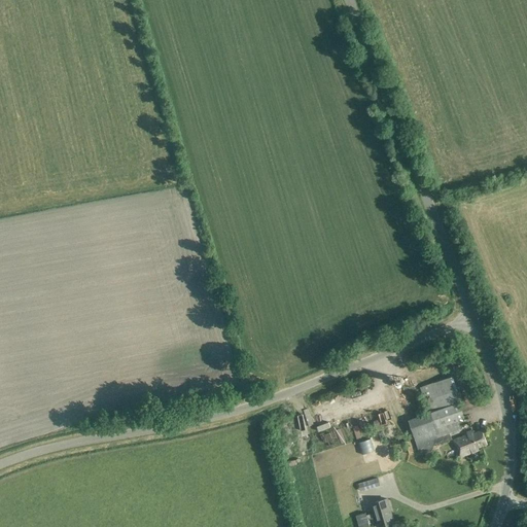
[(434,448),(433,446),(450,441),(448,434),(461,429),(458,420),(464,418),(451,378),(421,387),(429,413),(409,420),(419,451),(427,448),(427,450),(434,448)]
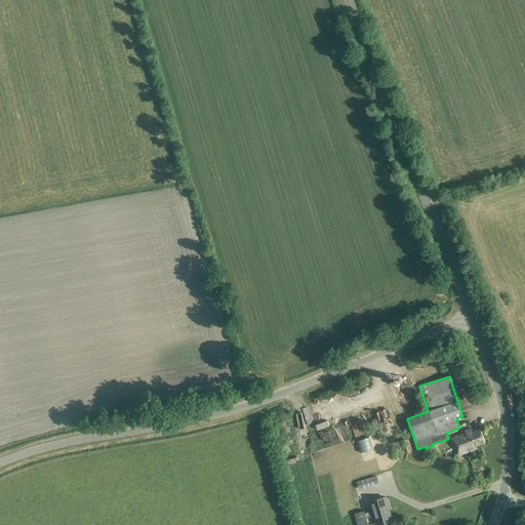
[(312,400),(313,406),(322,403),(320,398),(312,400)]
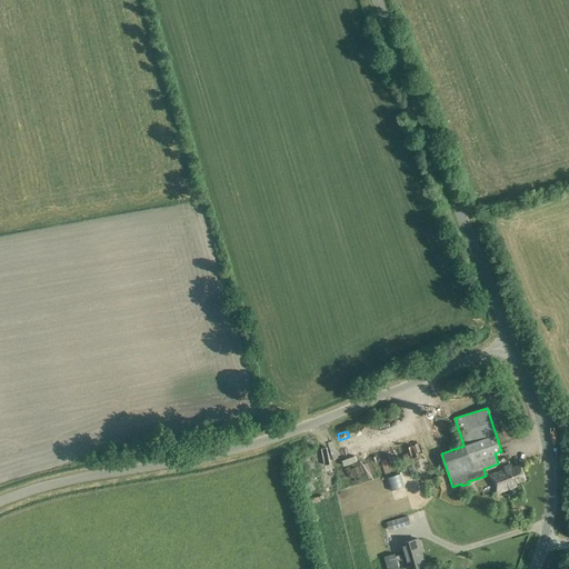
[(381,446),(389,458),(395,455),(388,441),(381,446)]
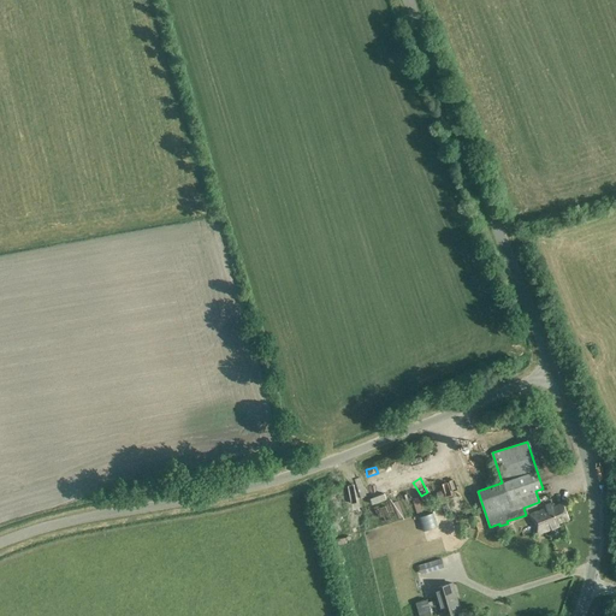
[(384,485),(371,491),(374,499),(388,493),(384,485)]
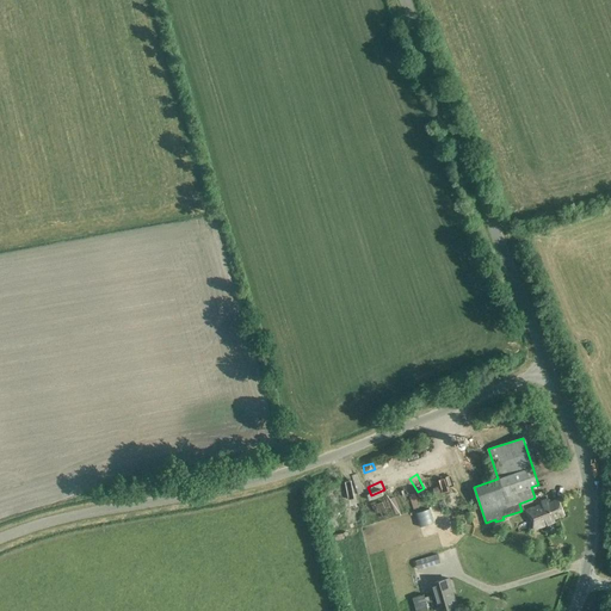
[(549,503),(528,510),(534,530),(556,523),(555,519),(566,516),(560,500),(549,504),(549,503)]
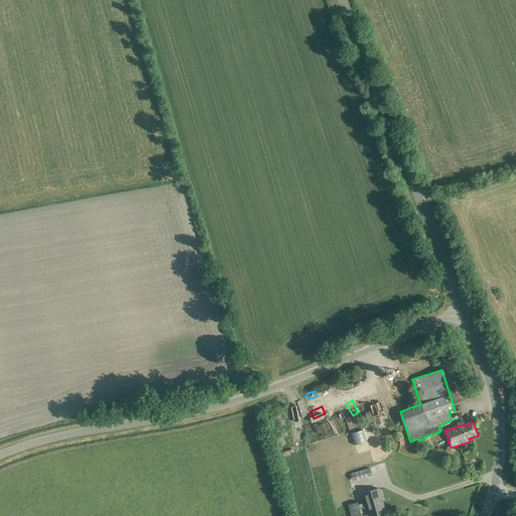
[(277,455),(288,453),(287,445),(275,448),(277,455)]
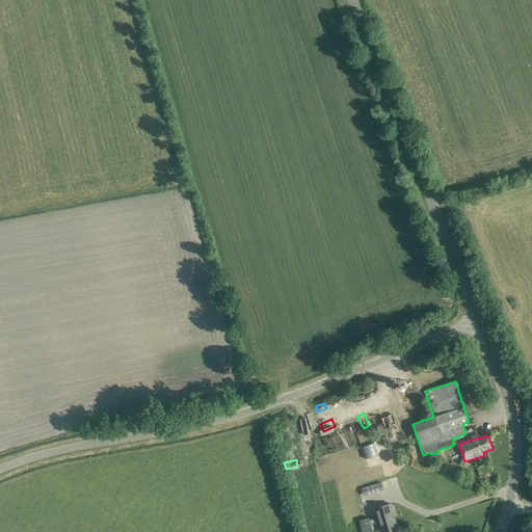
[(381,482),(364,487),(366,496),(383,490),(381,482)]
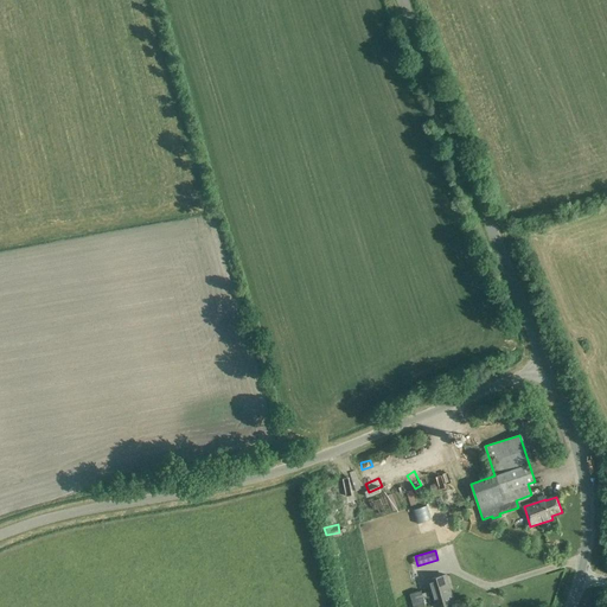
[(441,606),(454,604),(446,575),(428,580),(435,606),(441,606)]
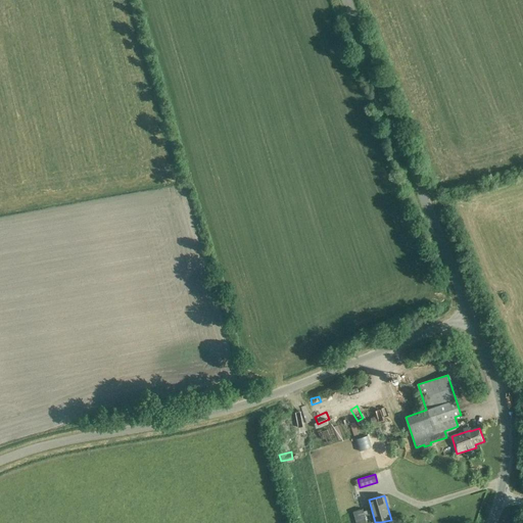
[(363,509),(352,512),(355,522),(371,522),(373,522),(369,511),(364,513),(363,509)]
